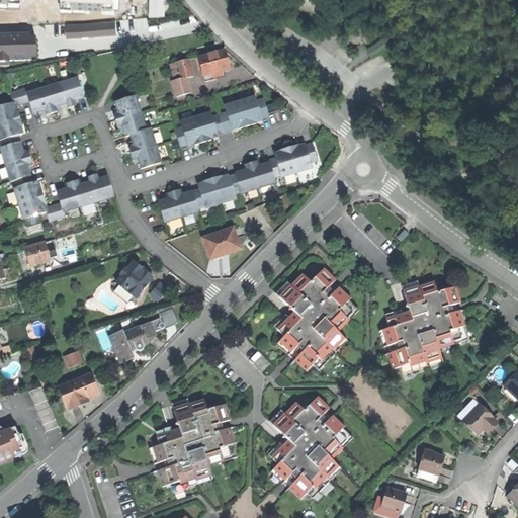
[(0,0),(0,12),(16,12),(16,7),(15,0),(0,0)]
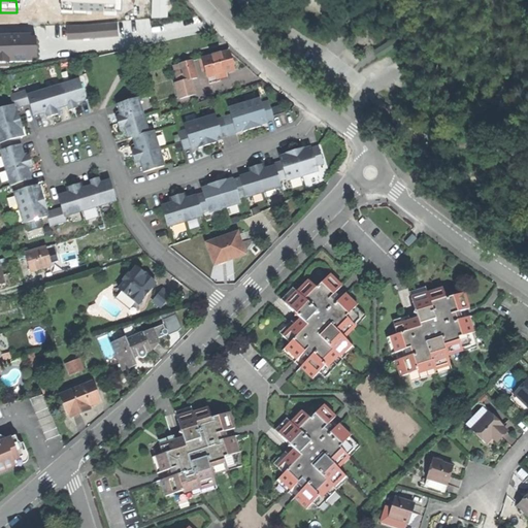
[(86,5),(75,4),(74,21),(85,21),(86,5)]
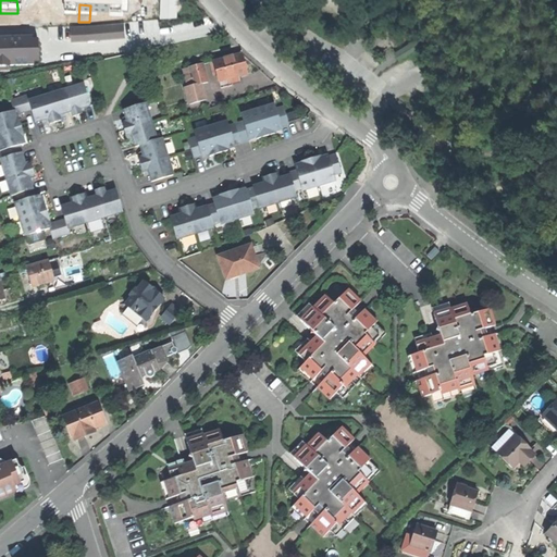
[(29,7),(17,8),(17,13),(17,21),(31,20),(29,7)]
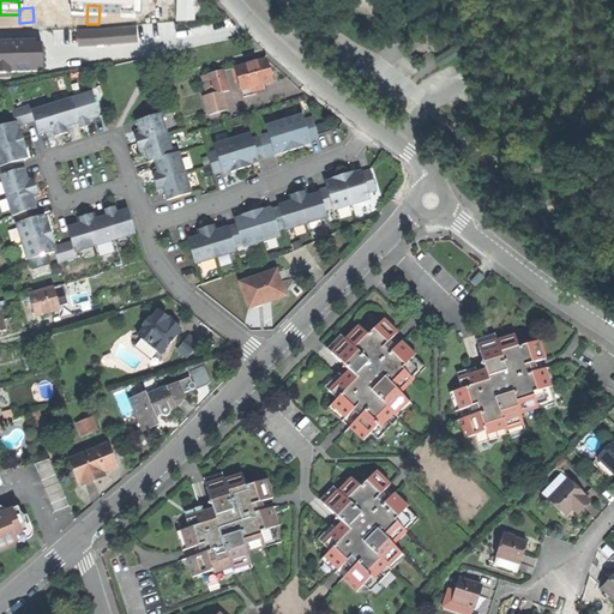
[(138,40),(137,25),(78,29),(79,43),(79,46),(138,42),(138,40)]
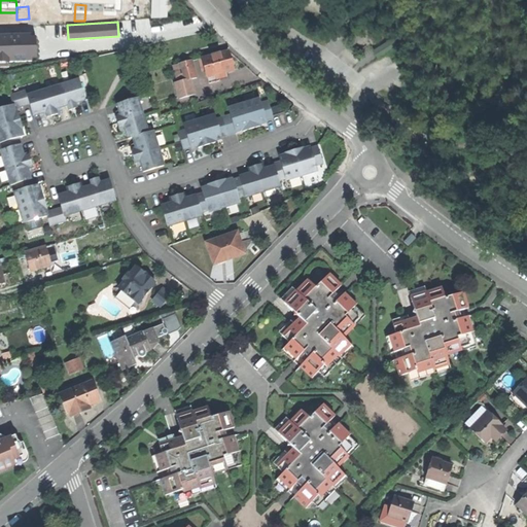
[(375,43),(389,34),(384,27),(379,31),(376,27),(367,33),(375,43)]
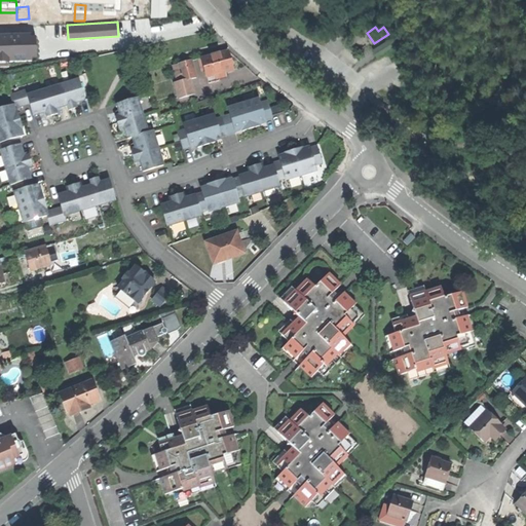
[(8,35),(0,35),(0,62),(9,62),(32,61),(32,59),(31,37),(31,35),(23,35),(23,36),(8,36),(8,35)]
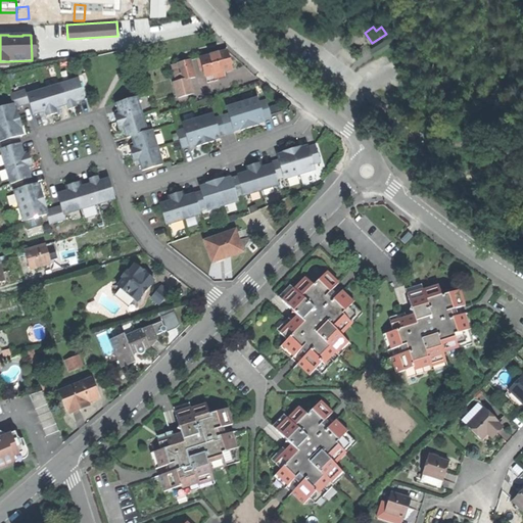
[(205,77),(215,74),(220,73),(231,69),(227,51),(201,57),(205,77)]
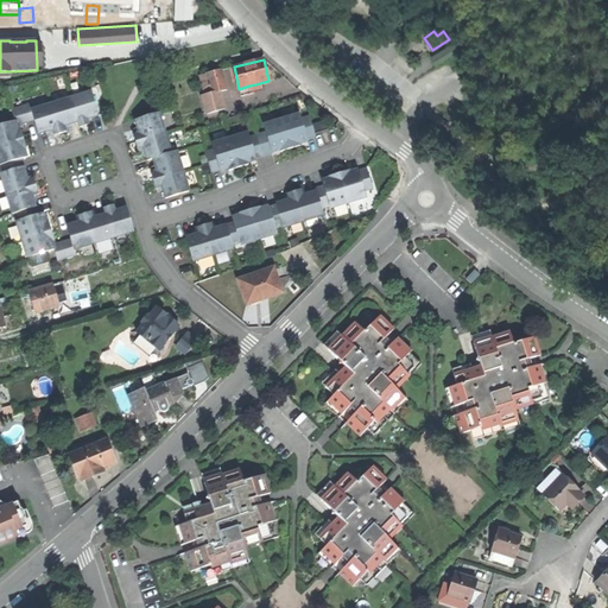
[(227,89),(221,69),(207,73),(213,93),(206,94),(202,95),(207,113),(225,108),(220,92),(227,89)]
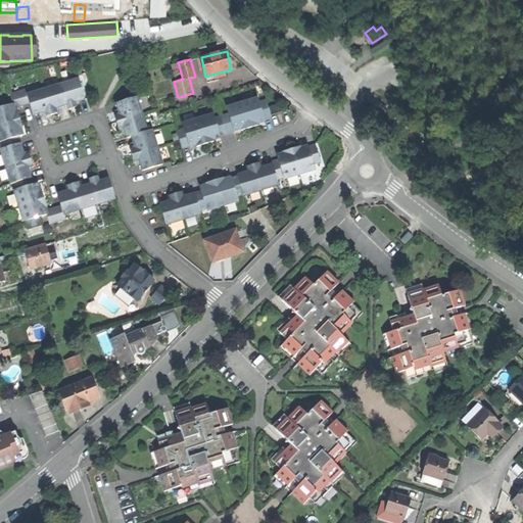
[(173,64),(177,81),(183,80),(178,62),(173,64)]
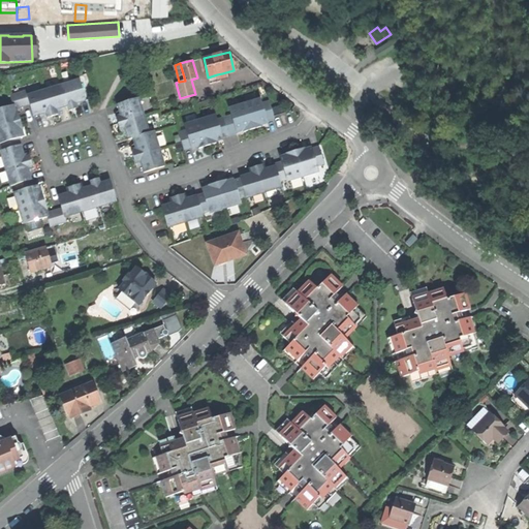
[(80,101),(86,100),(80,80),(62,85),(68,105),(70,111),(78,107),(76,103),(80,101)]
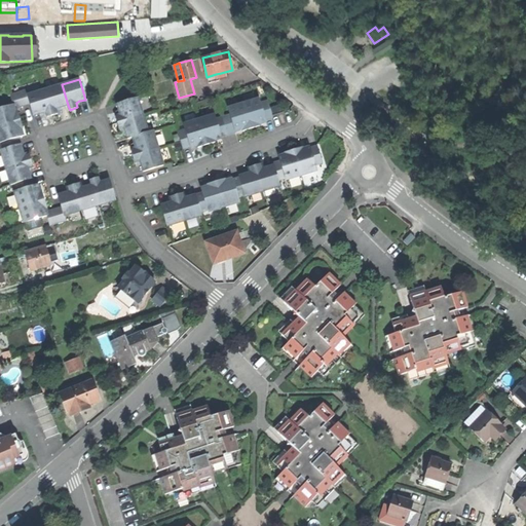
[(63,107),(68,105),(62,84),(44,89),(53,114),(60,113),(59,108),(63,107)]
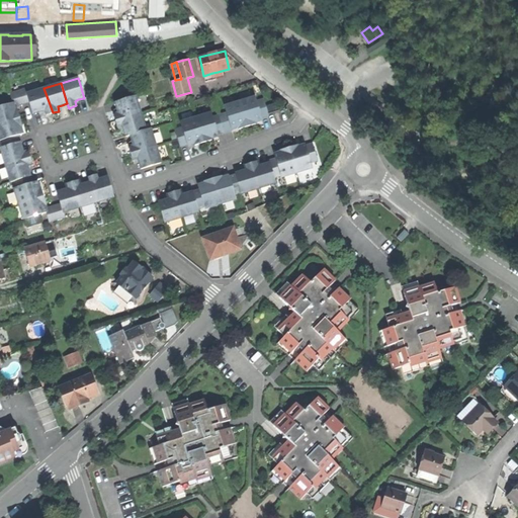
[(45,115),(53,112),(44,88),(27,93),(29,102),(33,113),(38,111),(42,110),(45,115)]
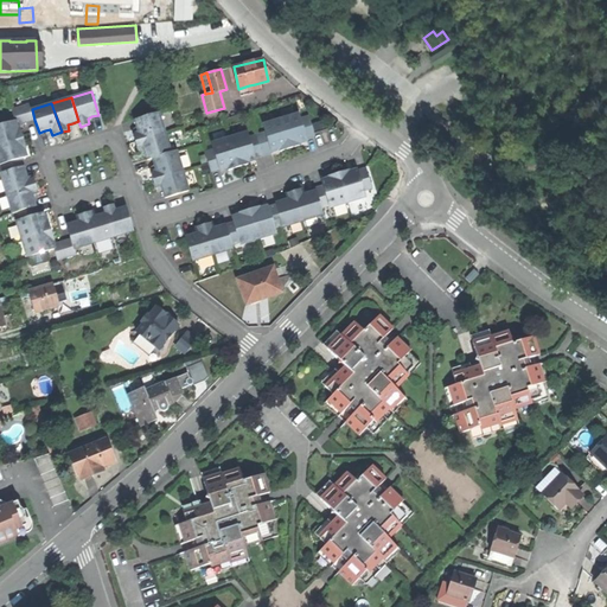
[(13,109),(17,121),(18,125),(27,122),(34,120),(32,109),(31,104),(13,109)]
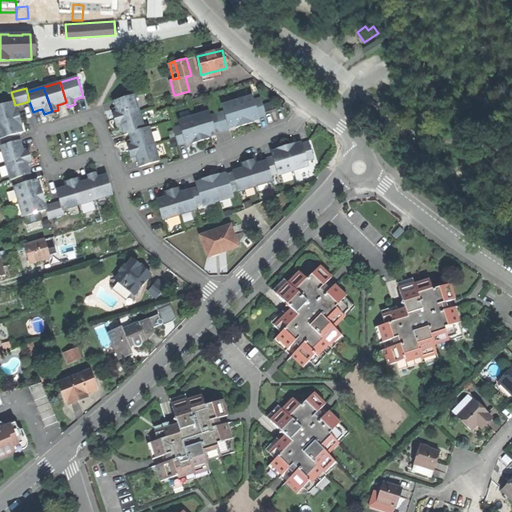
[(236,127),(245,124),(237,100),(235,92),(220,97),(223,104),(222,104),(224,111),(217,113),(222,130),(232,127),(236,125),(236,127)]
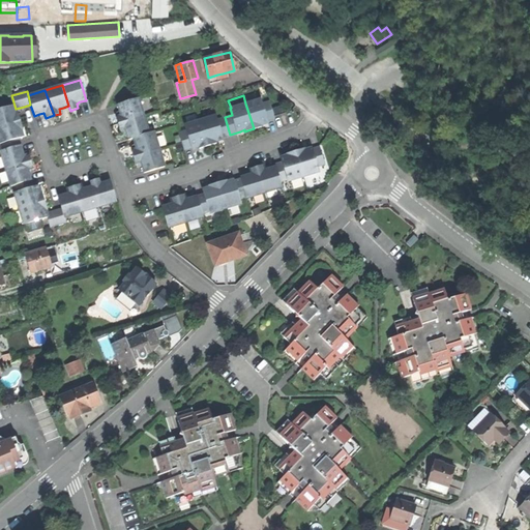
[(117,116),(119,123),(144,115),(139,98),(118,105),(120,110),(121,114),(117,116)]
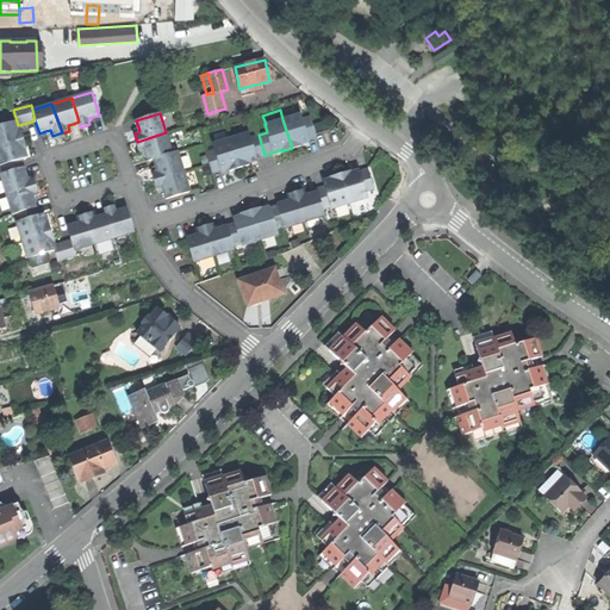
[(307,138),(316,136),(310,116),(302,118),(300,113),(282,119),(292,148),(302,145),(300,144),(305,142),(309,141),(307,138)]
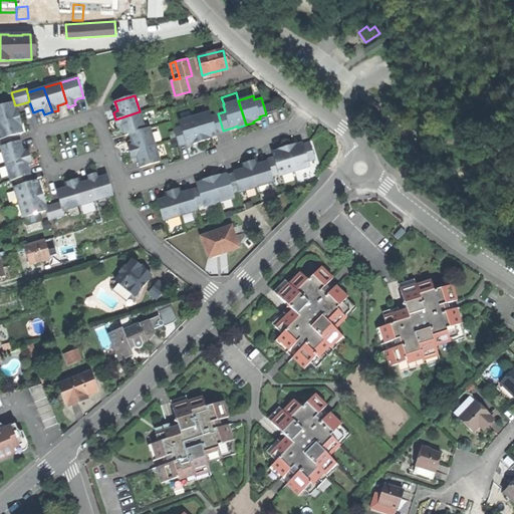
[(16,108),(15,105),(14,102),(0,105),(0,122),(20,116),(18,108),(16,108)]
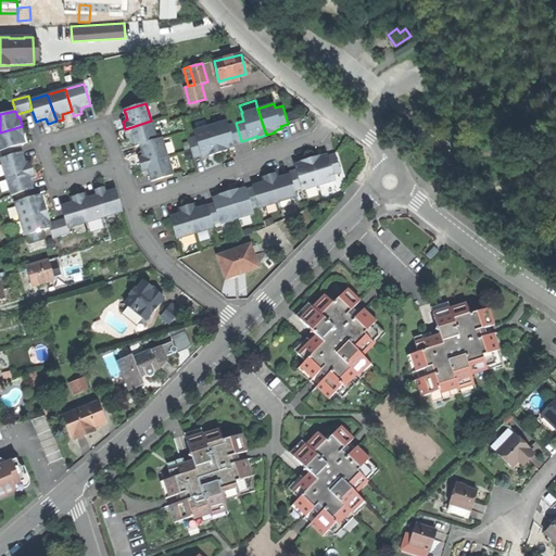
[(136,146),(140,144),(156,139),(151,122),(151,121),(125,129),(127,138),(133,136),(134,139),(136,146)]
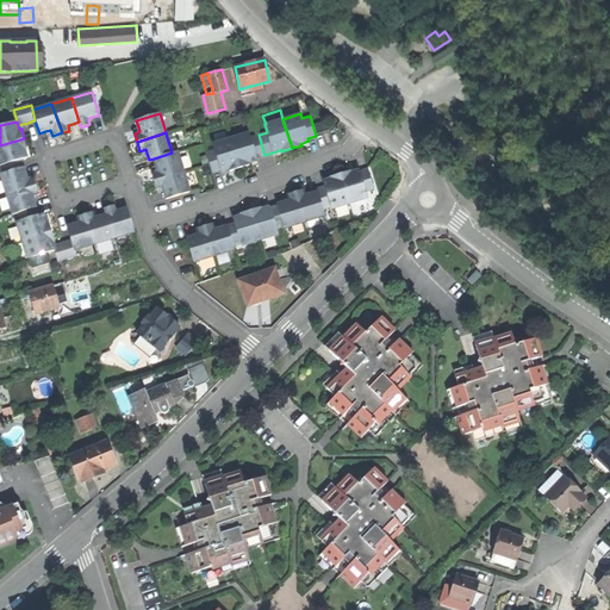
[(256,157),(265,155),(259,135),(250,137),(249,132),(231,137),(240,167),(249,165),(249,162),(253,161),(257,160),(256,157)]
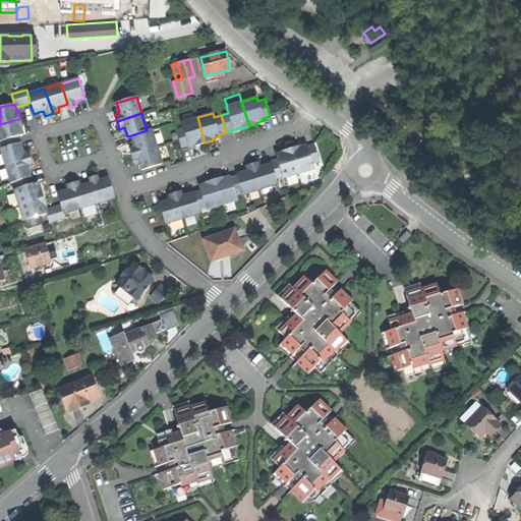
[(196,146),(205,142),(197,117),(196,118),(182,122),(184,127),(176,130),(182,147),(189,145),(189,147),(192,146),(196,143),(196,146)]
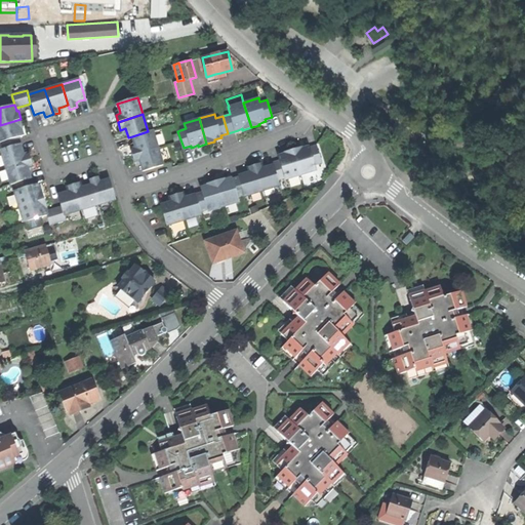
[(0,142),(2,142),(19,136),(24,135),(23,131),(22,128),(23,128),(21,119),(0,125),(0,142)]
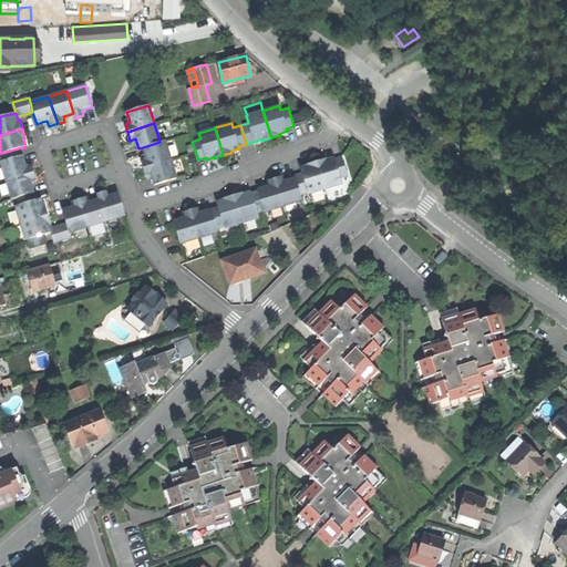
[(142,160),(144,167),(172,160),(165,141),(160,142),(143,147),(145,154),(146,157),(142,160)]
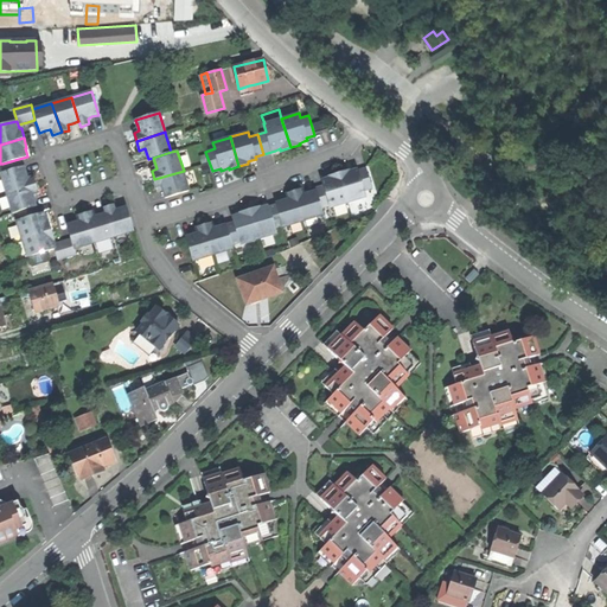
[(25,166),(23,158),(2,164),(5,172),(25,166)]
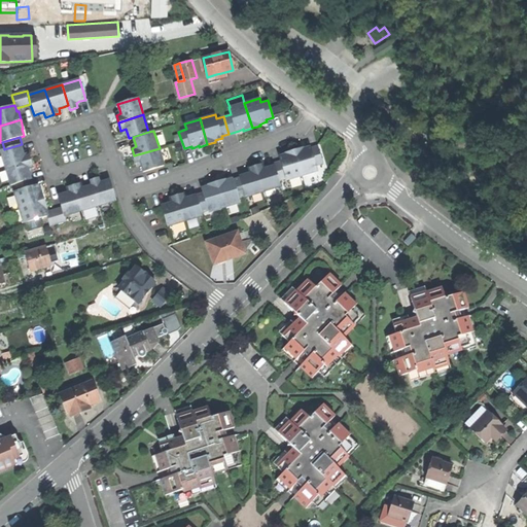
[(23,149),(22,144),(4,149),(1,150),(6,168),(32,160),(29,152),(25,154),(23,149)]
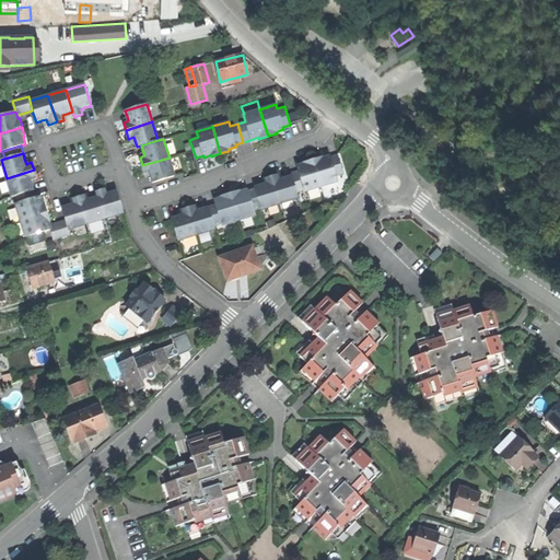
[(336,175),(330,156),(329,154),(326,155),(322,158),(322,155),(313,159),(321,186),(337,182),(336,175)]
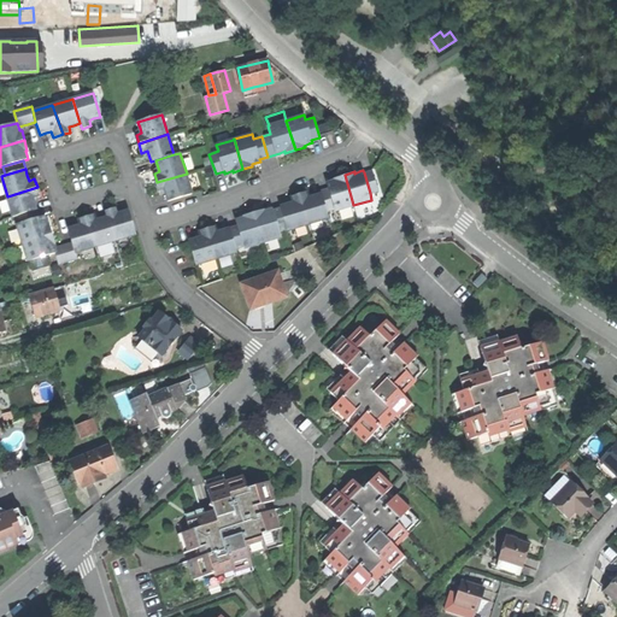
[(364,172),(370,193),(378,191),(372,170),(364,172)]
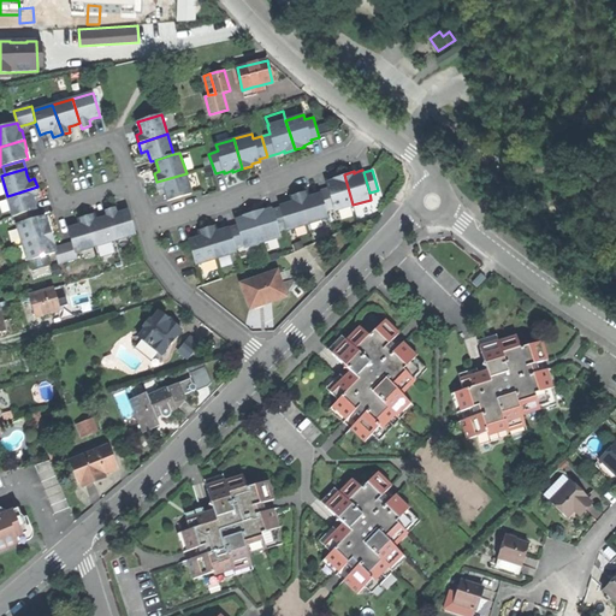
[(169,201),(191,193),(187,173),(157,182),(159,190),(165,189),(166,194),(169,201)]
